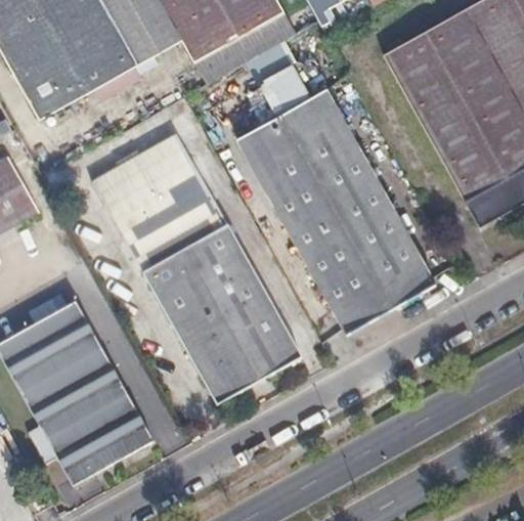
[(161,50),(133,0),(0,0),(0,39),(9,56),(42,115),(161,50)]
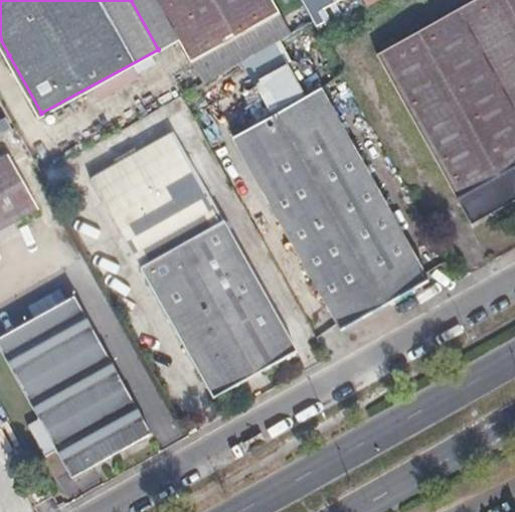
[(131,0),(158,49),(179,36),(191,57),(281,7),(277,0),(131,0)]
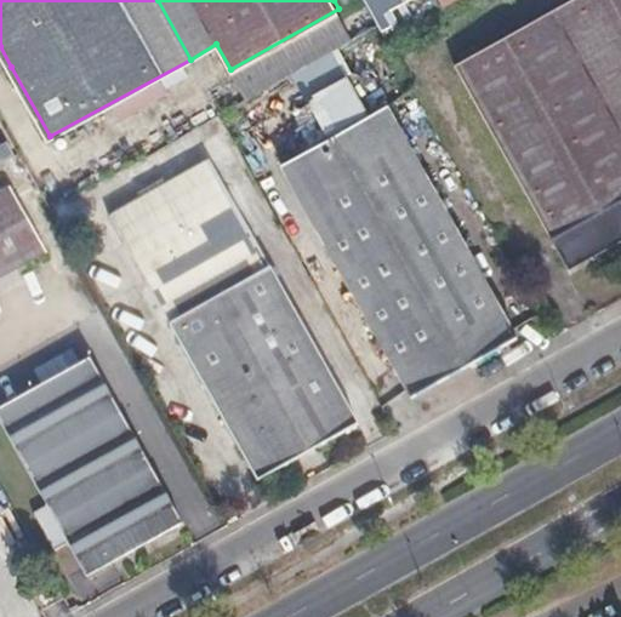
[(471,87),(552,233),(620,194),(620,0),(568,0),(456,62),(471,87)]
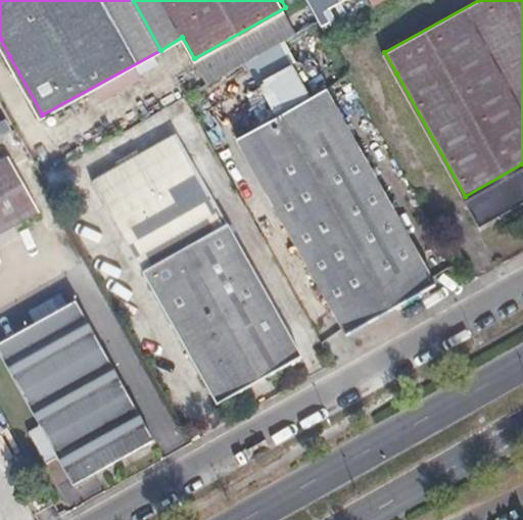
[(279,114),(241,135),(347,328),(434,280),(326,88),(311,96),(292,61),(266,76),(265,79),(260,81),(279,114)]
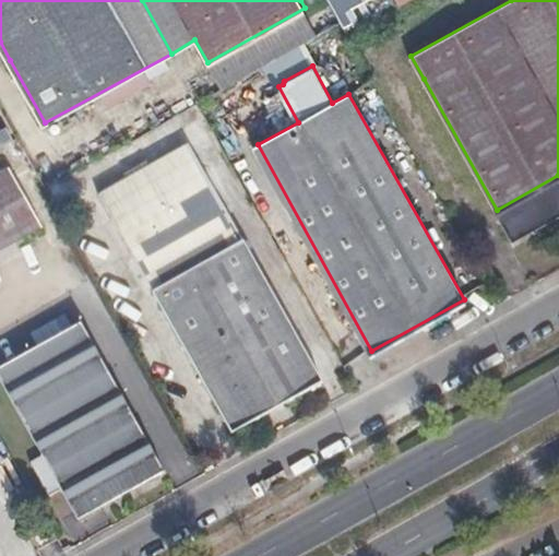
[(189,143),(100,193),(232,430),(322,379),(189,143)]
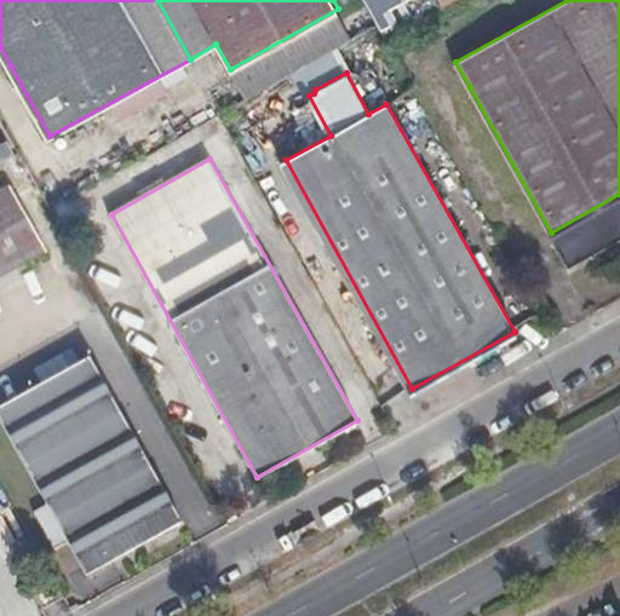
[(16,193),(0,201),(0,295),(55,265),(16,193)]
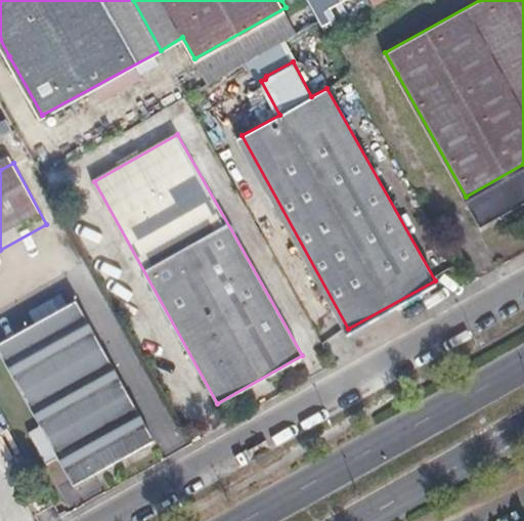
[(523,164),(466,197),(483,229),(523,207),(523,164)]
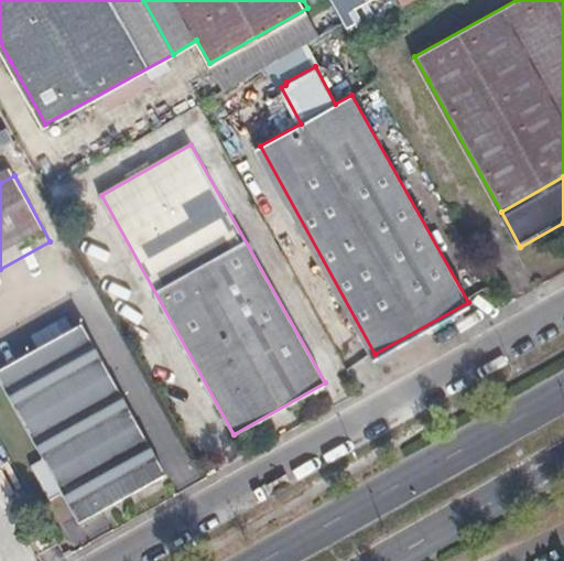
[(65,316),(33,335),(38,344),(71,326),(65,316)]
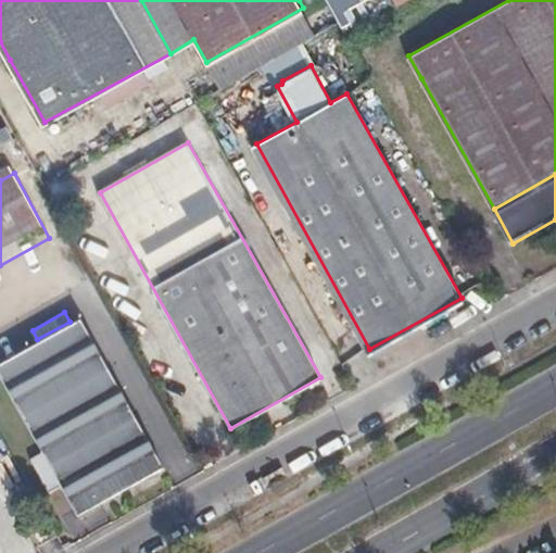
[(81,318),(0,364),(0,372),(79,514),(163,466),(81,318)]
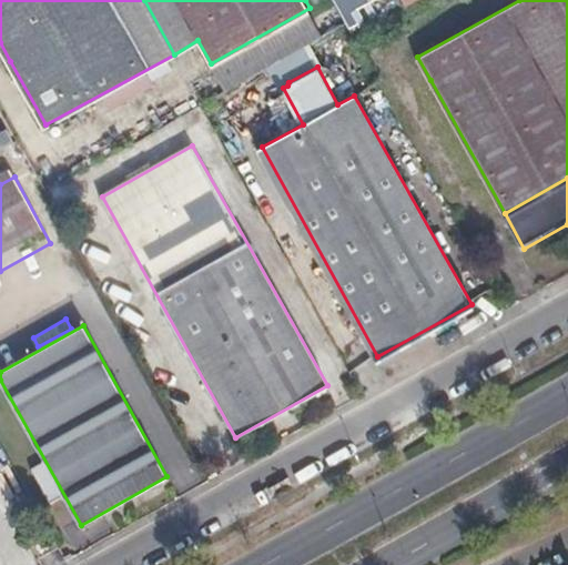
[(28,537),(39,557),(60,546),(49,526),(28,537)]
